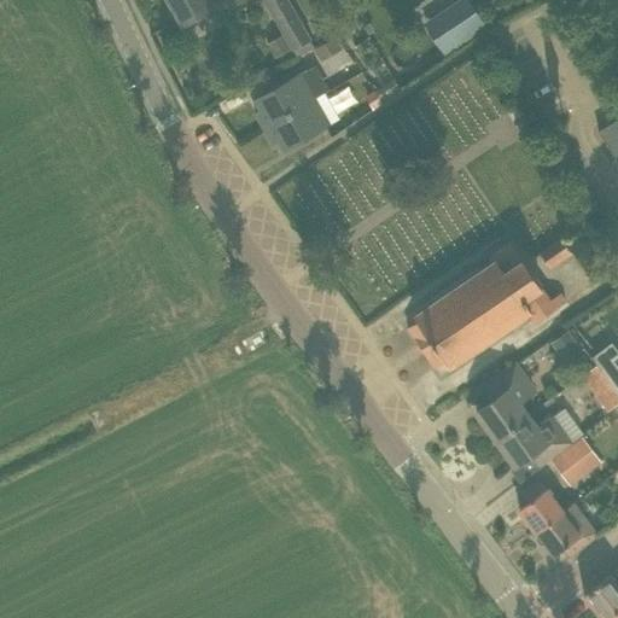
[(169,0),(184,23),(214,5),(210,0),(169,0)]
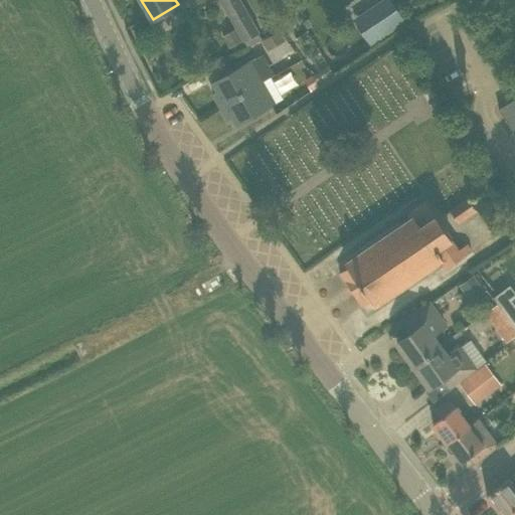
[(221,0),(244,39),(259,31),(240,0),(221,0)]
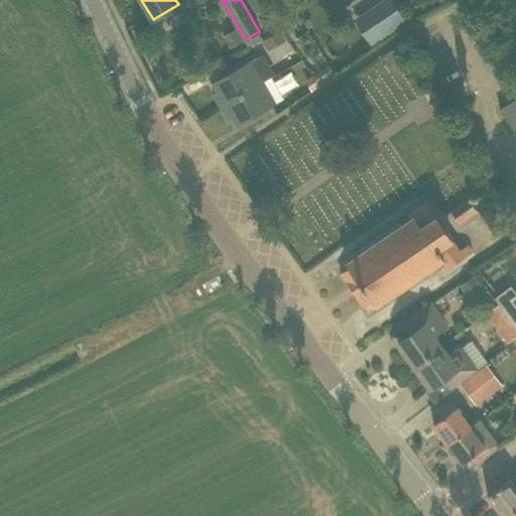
[(392,0),(383,0),(372,7),(380,19),(362,30),(372,45),(407,23),(392,0)]
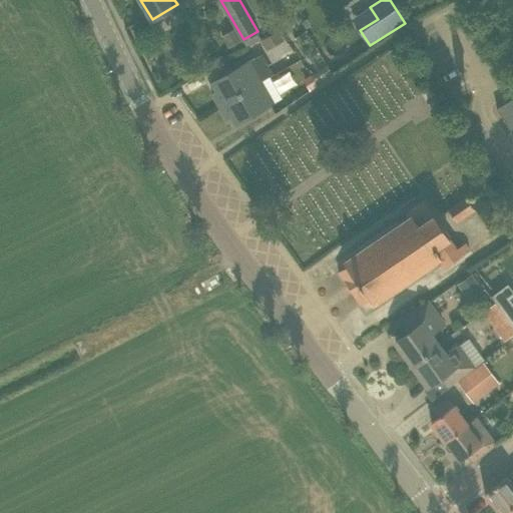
[(211,92),(219,105),(262,81),(249,59),(211,81),(215,89),(211,92)]
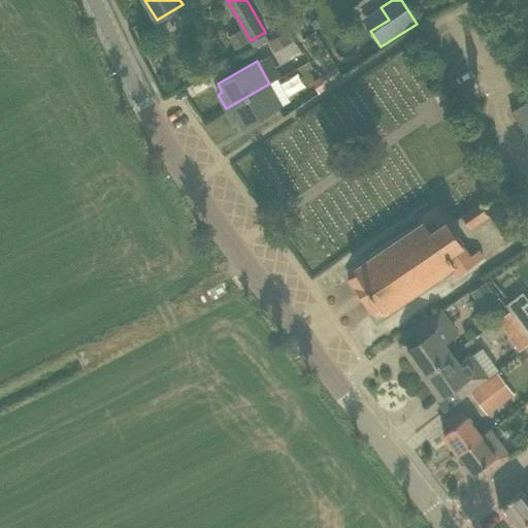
[(269,84),(226,108),(234,122),(238,120),(243,128),(282,105),(269,84)]
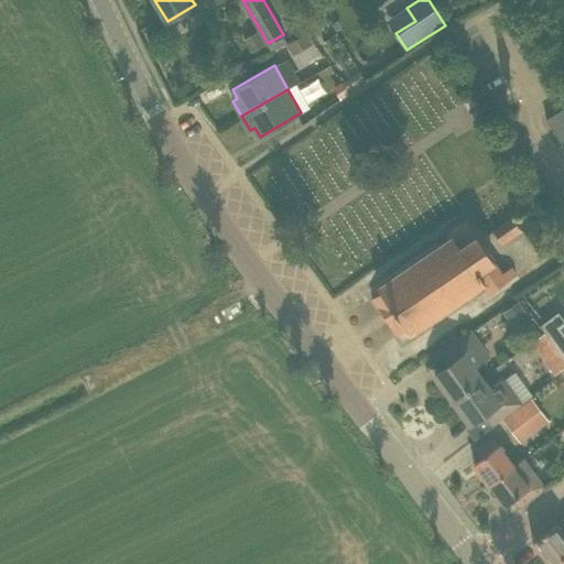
[(563,107),(548,118),(563,145),(563,107)]
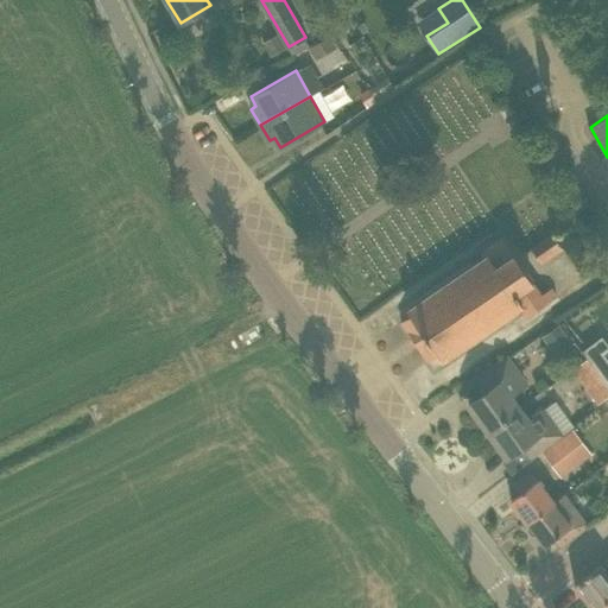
[(552,233),(549,235),(532,247),(542,261),(562,247),(552,233)]
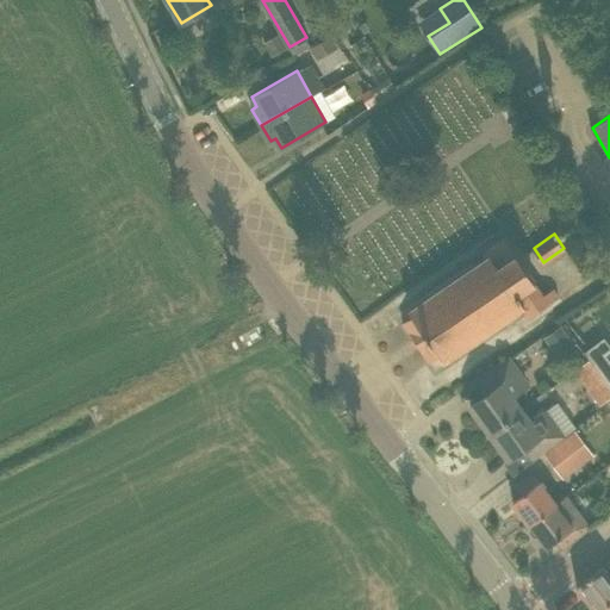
[(412,316),(403,323),(414,338),(424,331),(429,338),(418,346),(430,362),(440,355),(443,360),(522,307),(529,317),(559,297),(553,288),(543,296),(534,282),(535,281),(517,254),(516,255),(503,236),(484,250),(484,251),(485,250),(490,256),(409,310),(412,316)]
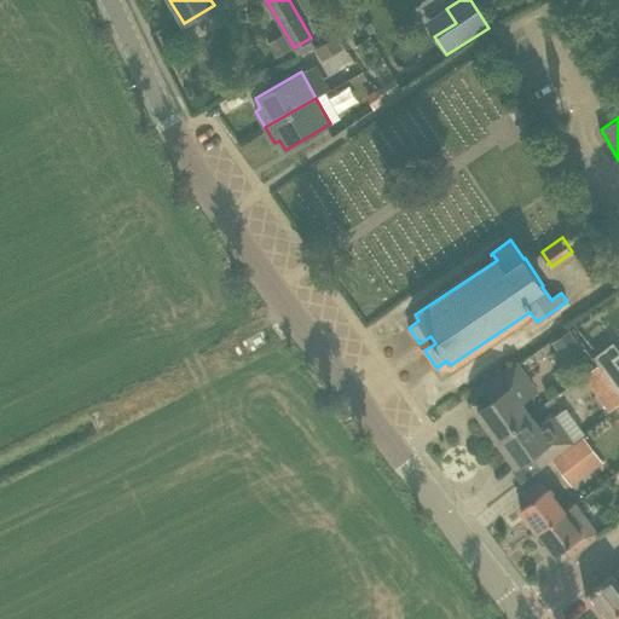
[(571,333),(555,343),(571,365),(586,354),(571,333)]
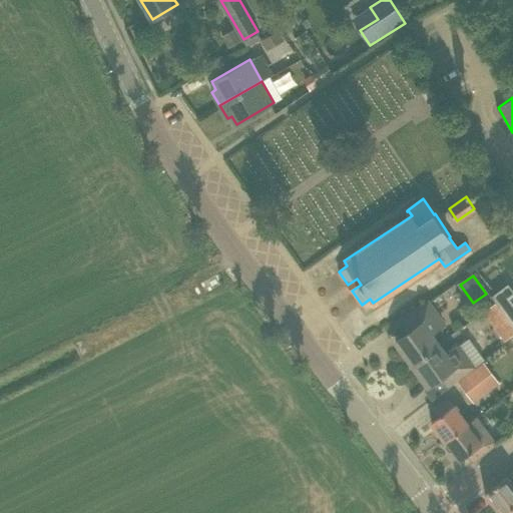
[(490,296),(498,307),(512,327),(512,303),(510,299),(512,296),(512,291),(508,284),(490,296)]
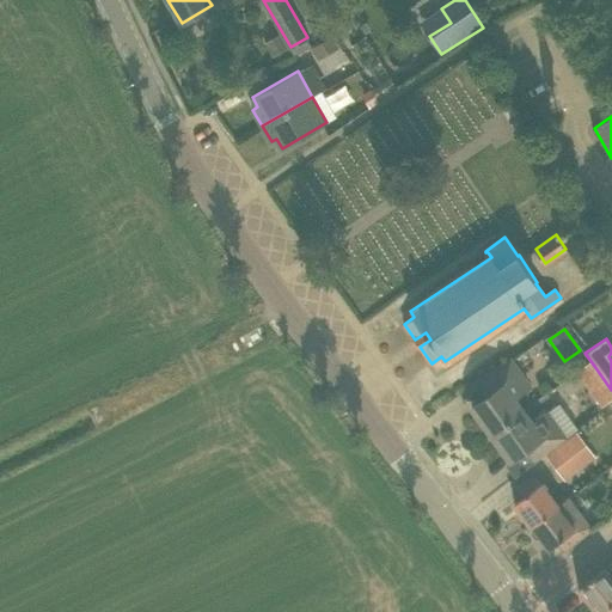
[(510,361),(478,381),(488,395),(472,405),(491,432),(522,409),(513,396),(528,385),(510,361)]
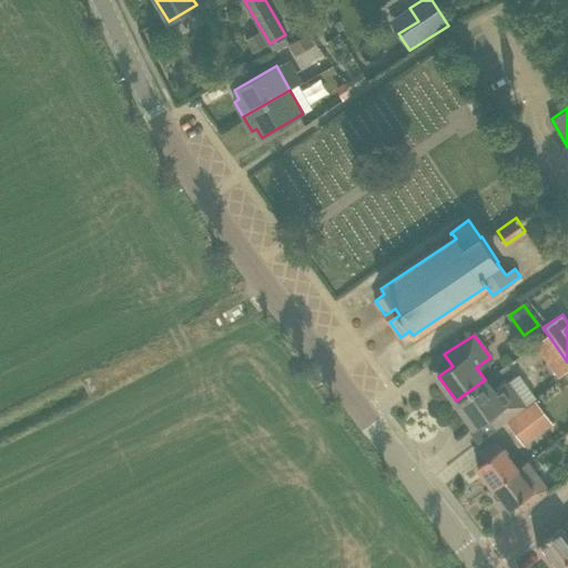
[(485,379),(456,401),(474,426),(488,416),(497,427),(525,405),(508,382),(494,392),(485,379)]
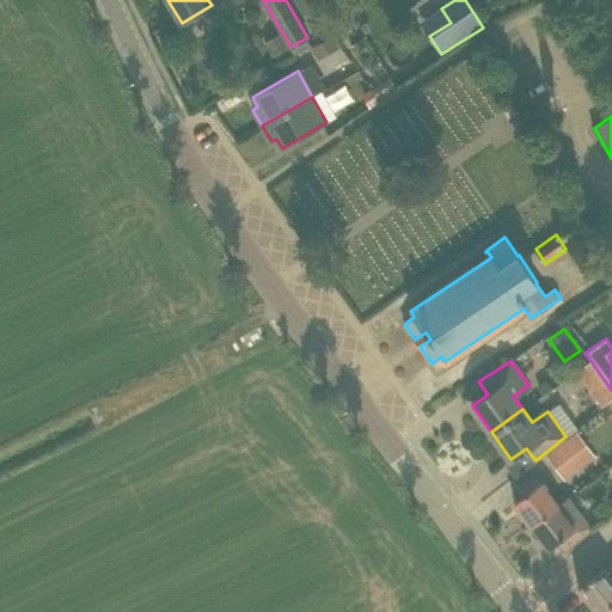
[(564,481),(595,458),(576,432),(545,454),(564,481)]
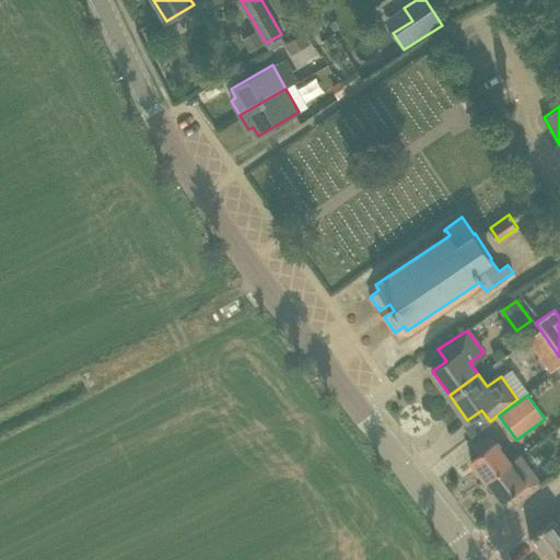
[(470,459),(488,482),(510,463),(489,434),(473,446),(479,453),(470,459)]
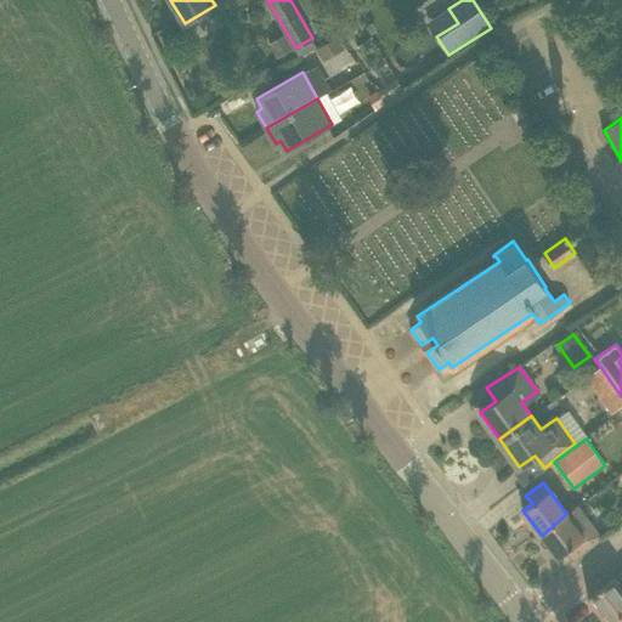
[(574,559),(600,537),(577,507),(566,514),(542,536),(539,537),(539,541),(543,547),(547,548),(549,546),(558,557),(567,550),(574,559)]
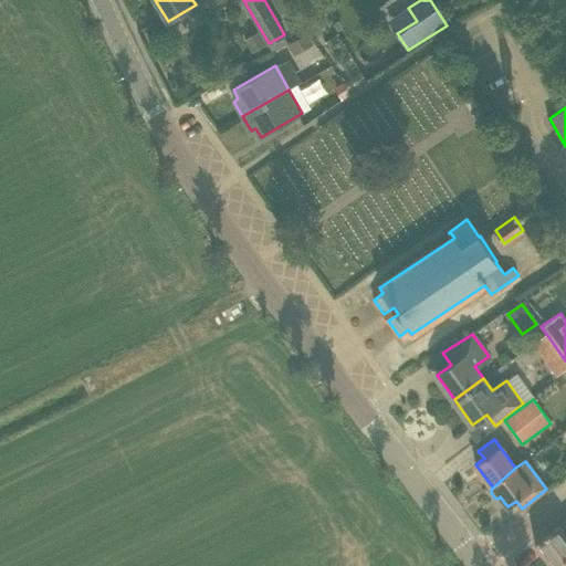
[(565,519),(535,543),(552,565),(553,565),(565,556),(565,519)]
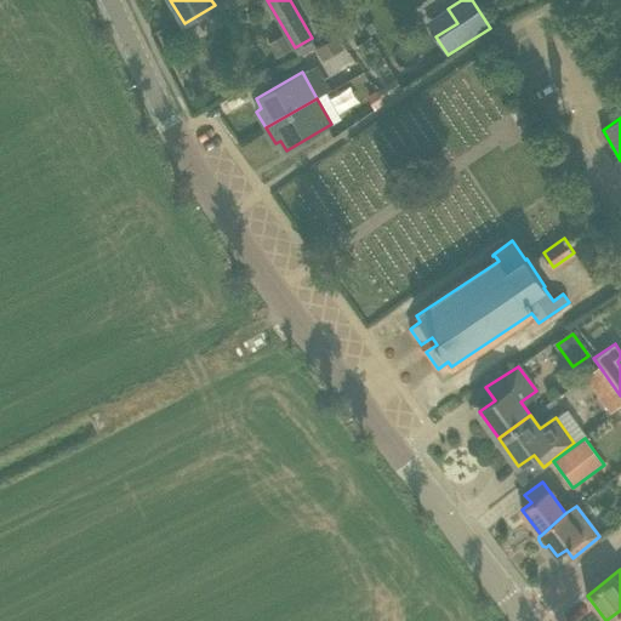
[(620,620),(620,610),(607,620),(620,620)]
